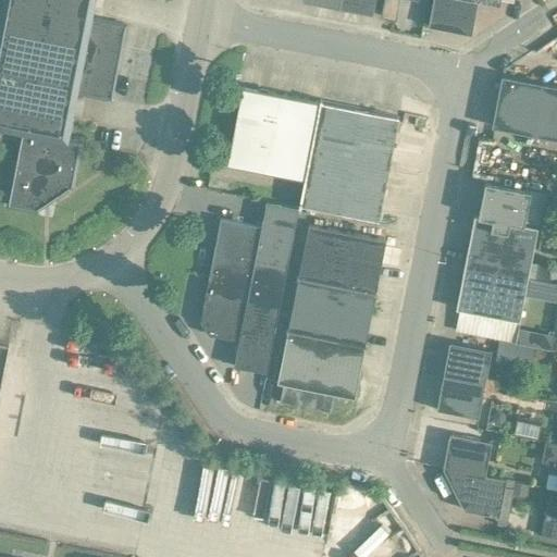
[(0,0),(0,127),(21,132),(5,206),(35,211),(71,187),(76,159),(79,141),(66,139),(76,93),(110,99),(114,77),(125,24),(90,17),(94,0),(0,0)]
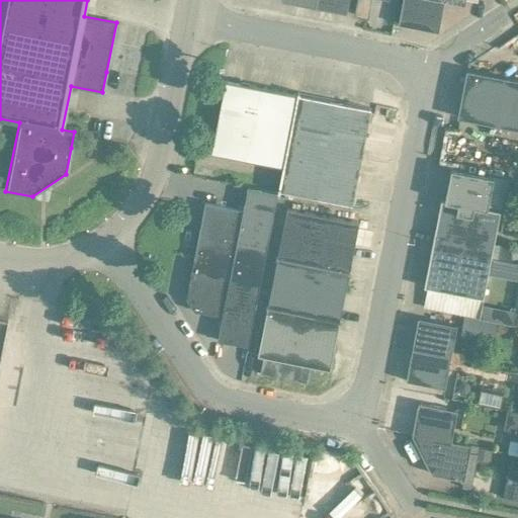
[(316,0),(315,7),(346,13),(348,0),(316,0)]
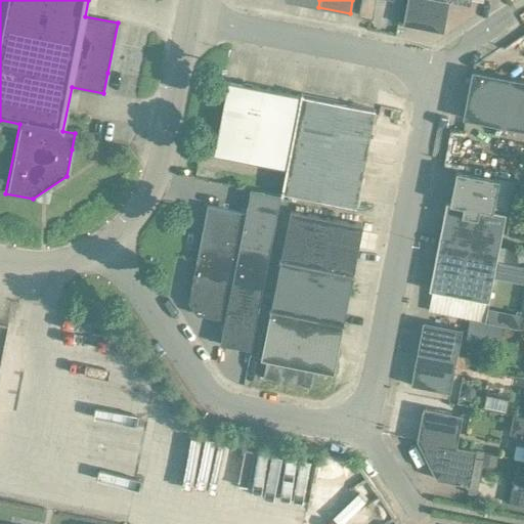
[(360,0),(357,15),(370,18),(374,0),(360,0)]
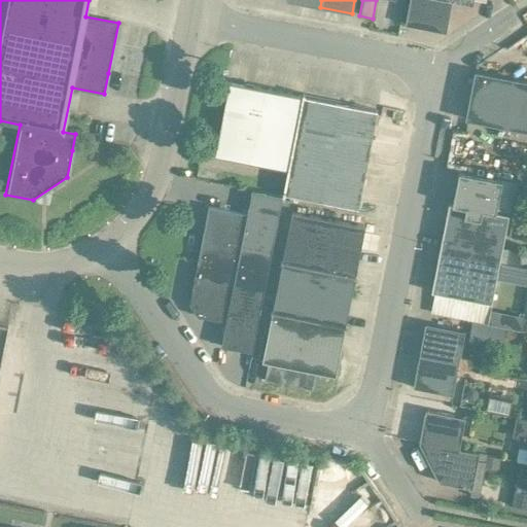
[(445,33),(451,1),(471,5),(471,0),(409,0),(403,25),(445,33)]
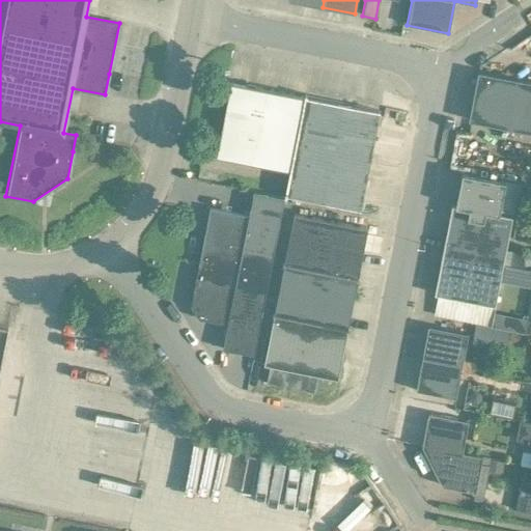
[(468,120),(530,133),(530,81),(477,72),(468,120)]
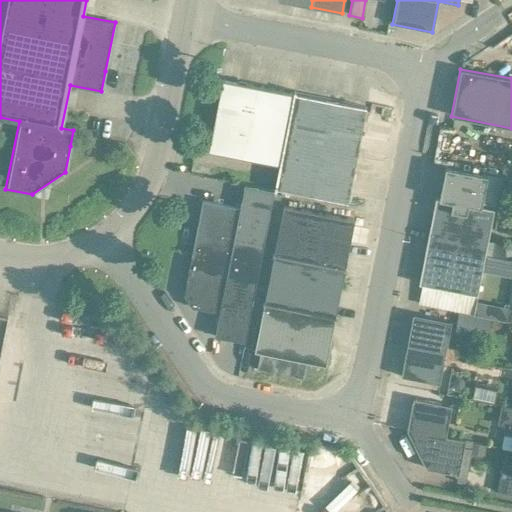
[(293,93),(246,84),(222,79),(208,151),(278,165),(279,165),(293,93)]
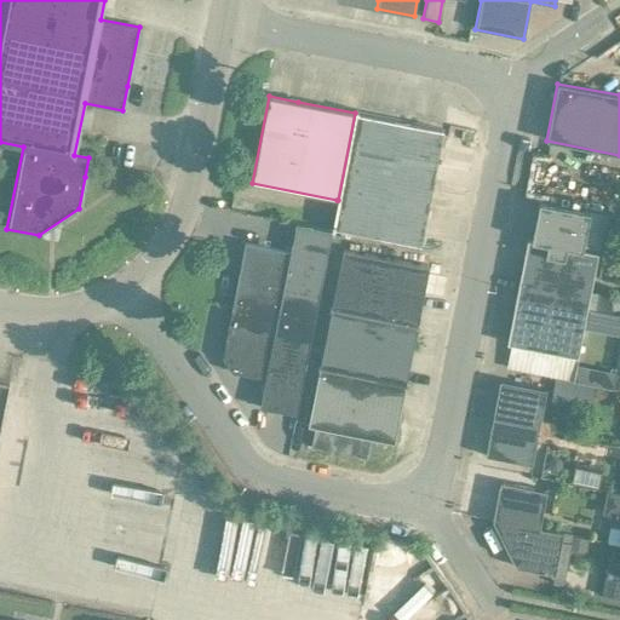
[(337,200),(332,228),(419,245),(442,130),(355,113),(338,200),(337,200)]
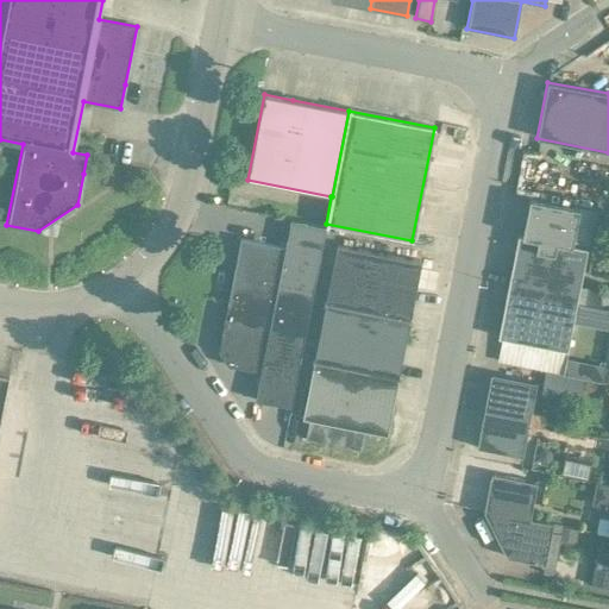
[(529,198),(521,236),(518,236),(507,292),(576,305),(588,249),(571,245),(572,242),(592,245),(598,212),(529,198)]
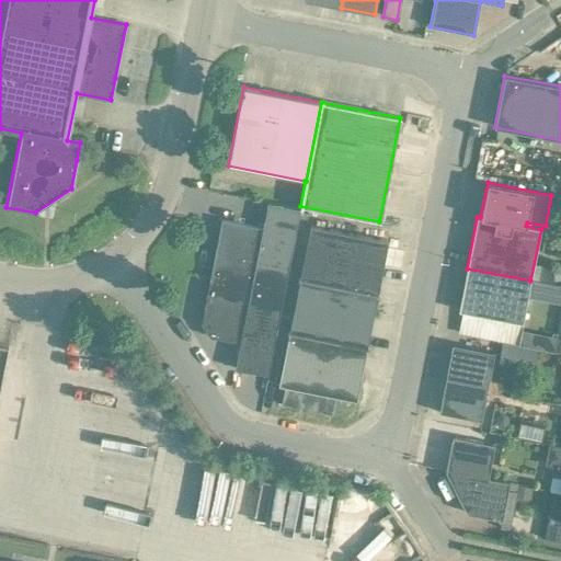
[(284,292),(300,208),(300,207),(298,207),(298,208),(266,203),(262,228),(220,220),(209,277),(284,292)]
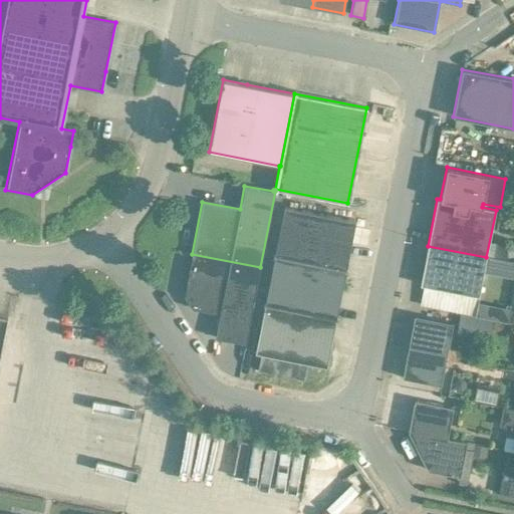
[(284,207),(275,250),(274,255),(345,269),(355,221),(284,207)]
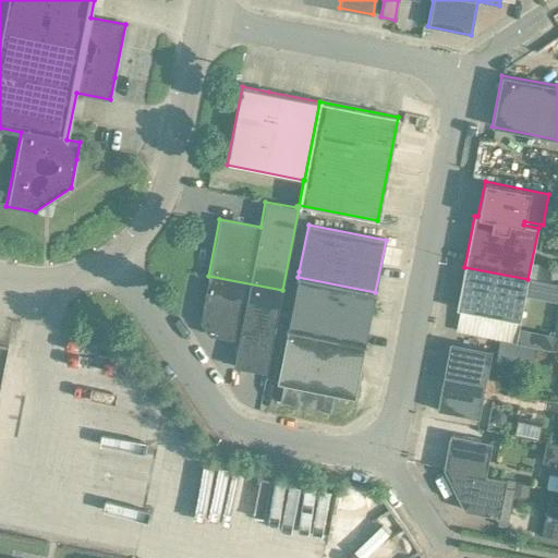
[(456,310),(520,322),(528,279),(464,267),(456,310)]
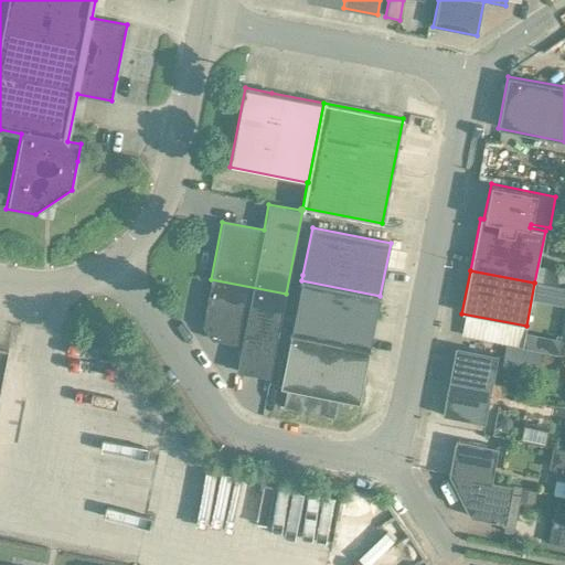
[(286,294),(211,279),(202,327),(211,340),(241,345),(236,372),(269,377),(286,294)]
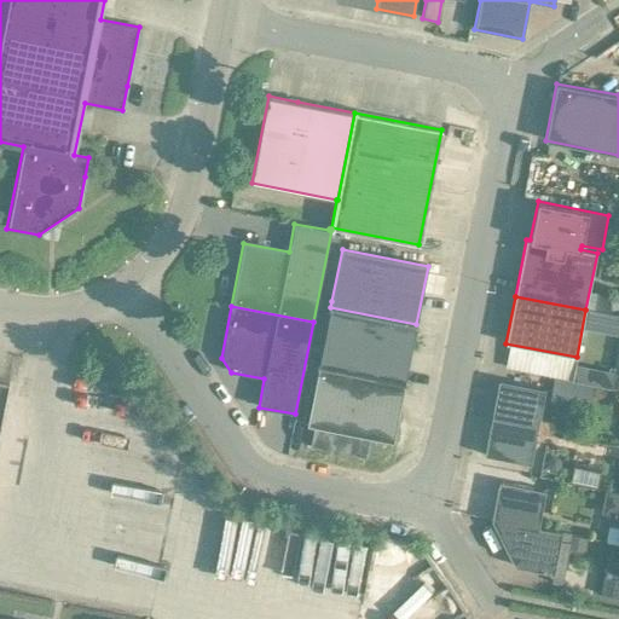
[(318,366),(405,383),(416,324),(330,307),(318,366)]
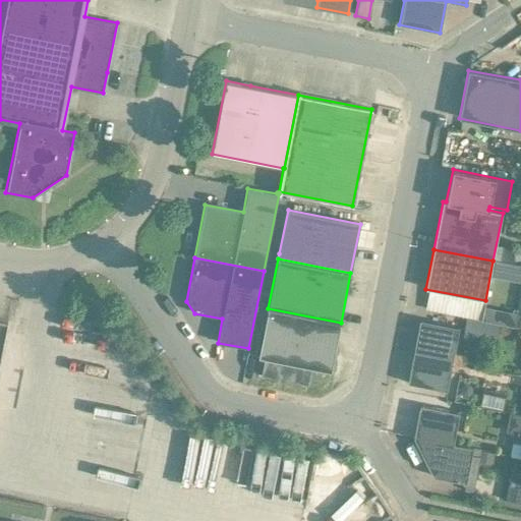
[(261,375),(278,380),(311,386),(314,367),(331,371),(336,346),(341,323),(268,308),(258,357),(264,358),(261,375)]
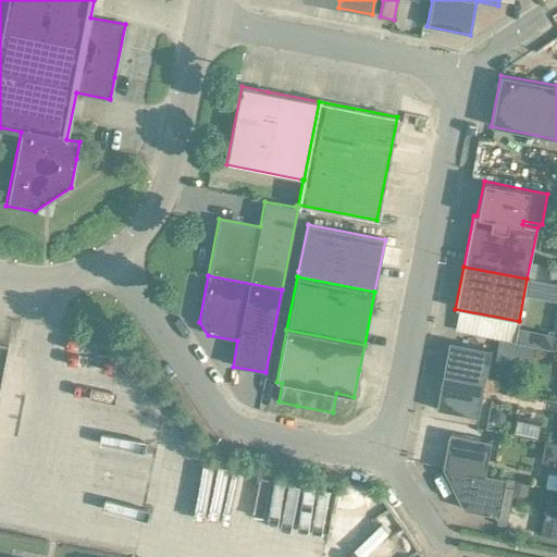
[(442,375),(484,384),(491,349),(448,342),(442,375)]
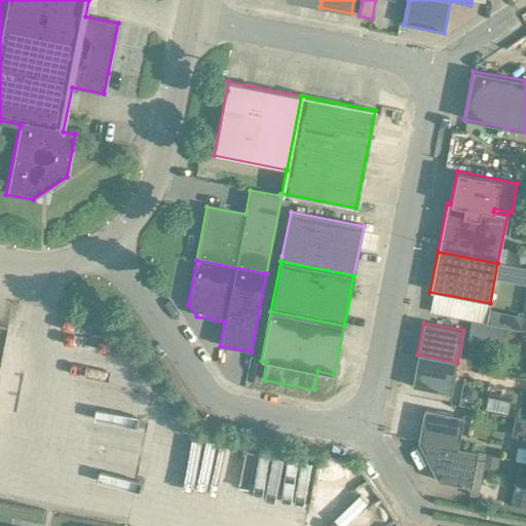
[(457,363),(417,354),(411,387),(451,395),(457,363)]
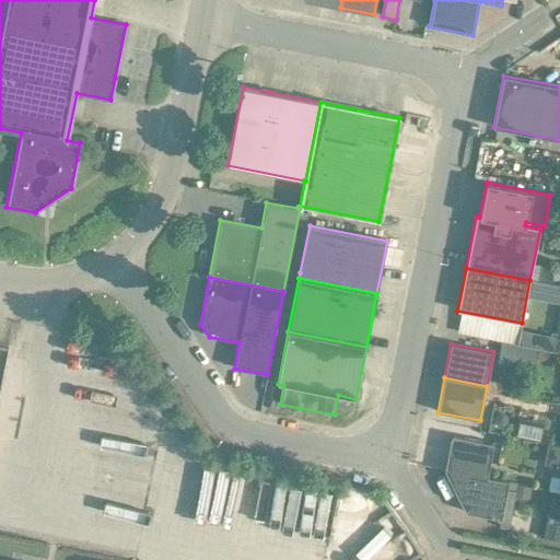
[(487,478),(487,477),(493,444),(451,435),(444,469),(487,478)]
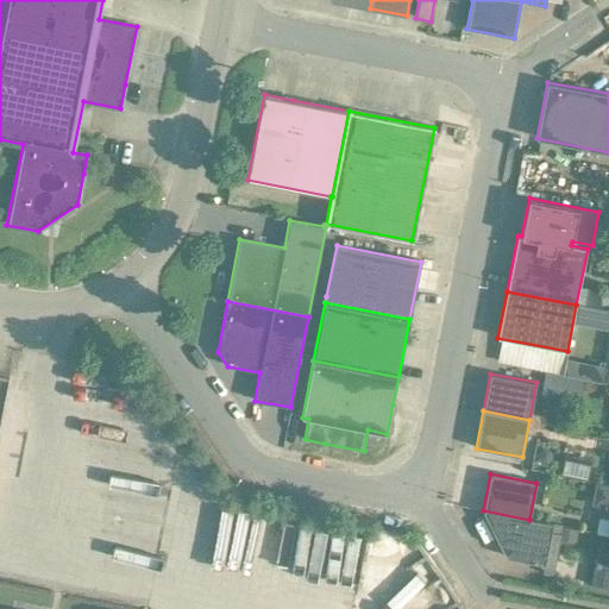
[(596,516),(608,519),(608,484),(590,482),(585,504),(598,507),(596,516)]
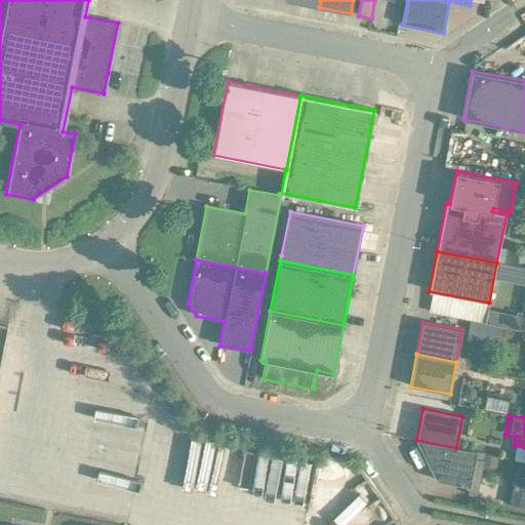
[(456,448),(416,440),(416,441),(436,481),(470,487),(477,451),(456,447),(456,448)]
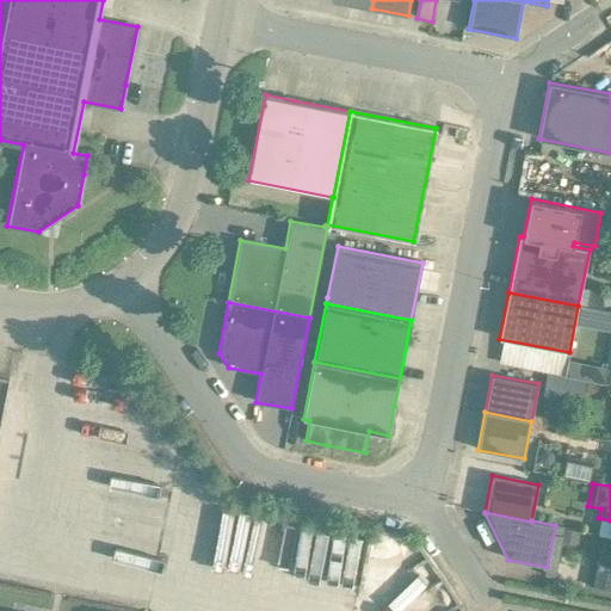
[(580,534),(566,530),(563,542),(578,545),(580,534)]
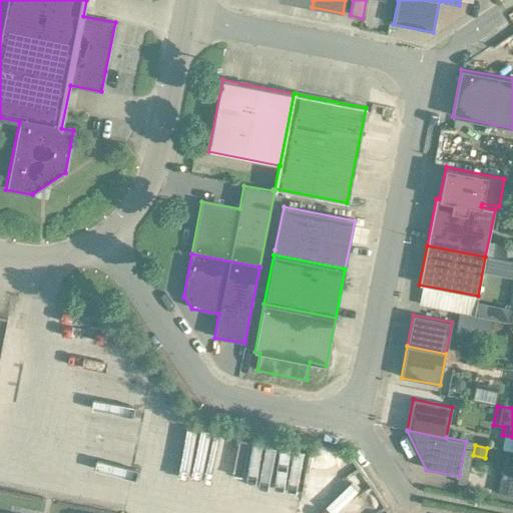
[(512,466),(503,464),(498,493),(512,496),(512,466)]
